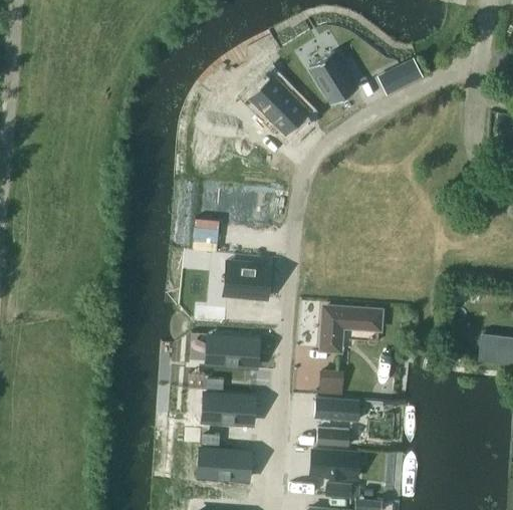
[(331,53),(307,68),(331,106),(354,91),(331,53)]
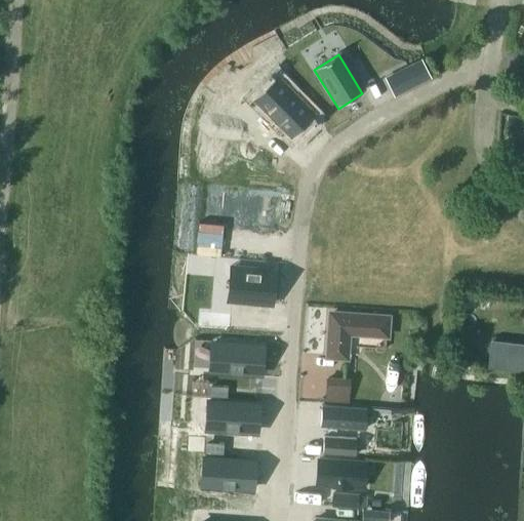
[(414,87),(430,80),(419,62),(405,69),(409,77),(388,88),(393,98),(414,87)]
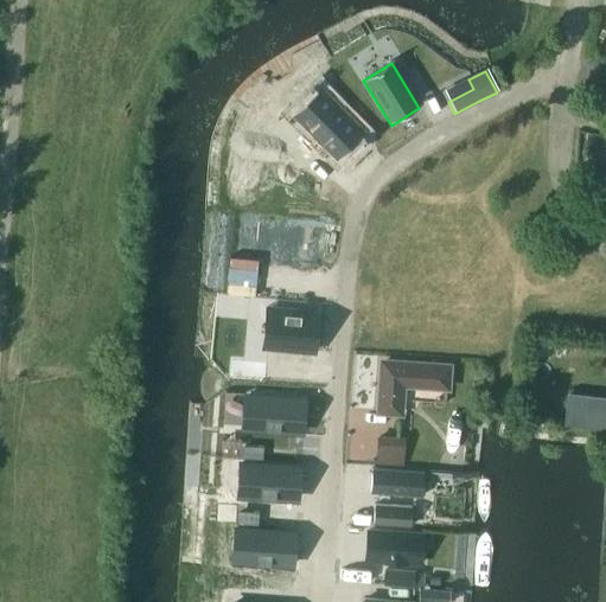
[(308,97),(288,125),(335,158),(355,130),(308,97)]
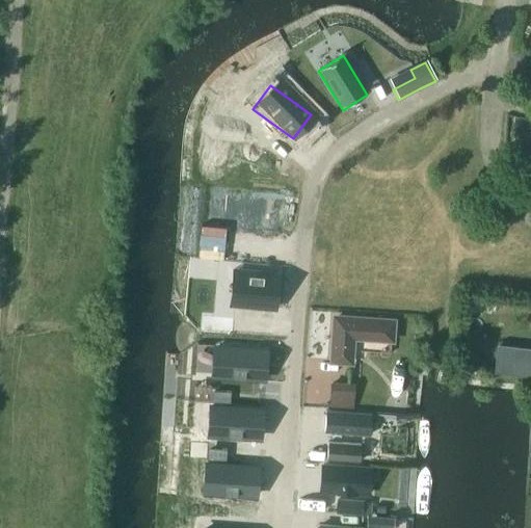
[(234,272),(231,308),(274,311),(276,276),(234,272)]
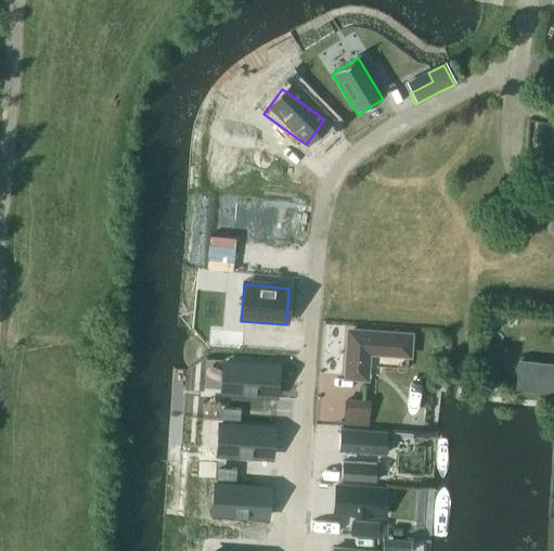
[(346,380),(364,381),(365,355),(407,358),(408,344),(409,338),(399,338),(349,335),(346,380)]
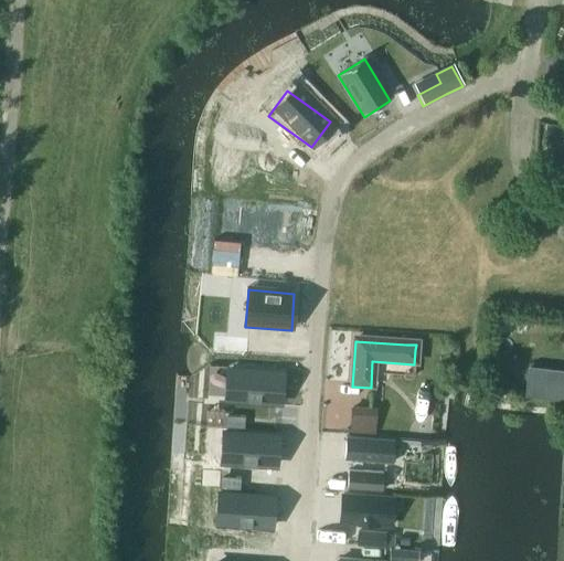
[(541,388),(540,399),(563,401),(563,374),(527,370),(524,385),(541,388)]
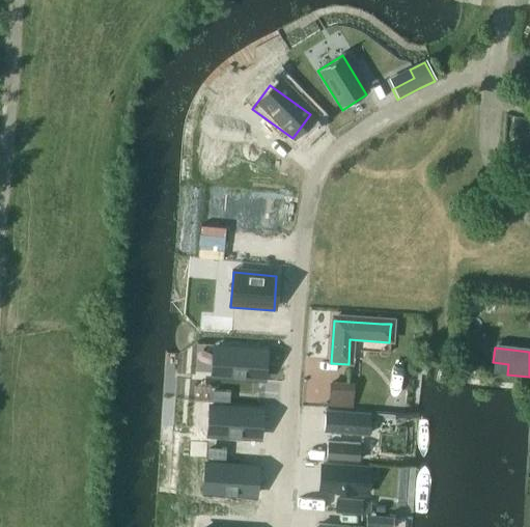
[(265,354),(214,350),(212,377),(262,381),(265,354)]
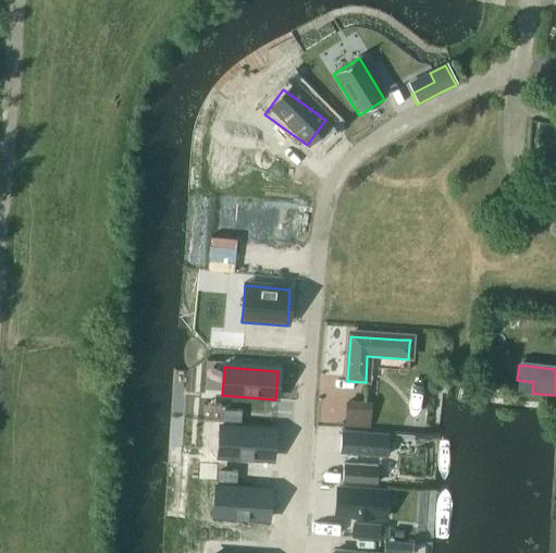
[(343,429),(368,431),(370,406),(345,404),(343,429)]
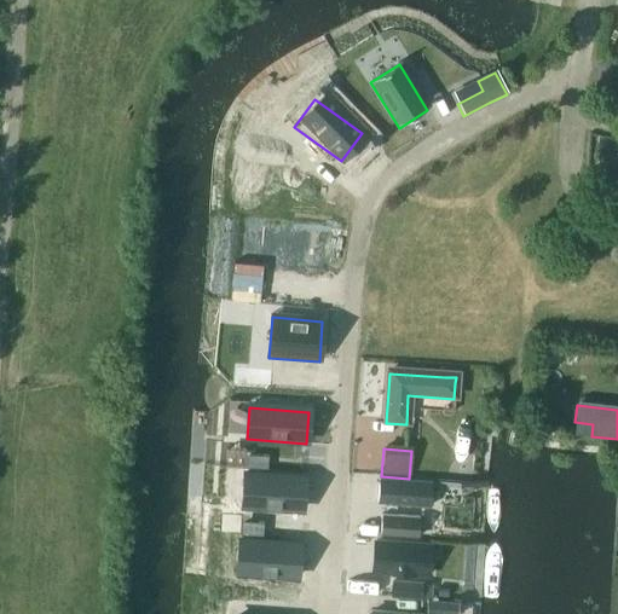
[(247,475),(244,507),(302,510),(304,479),(247,475)]
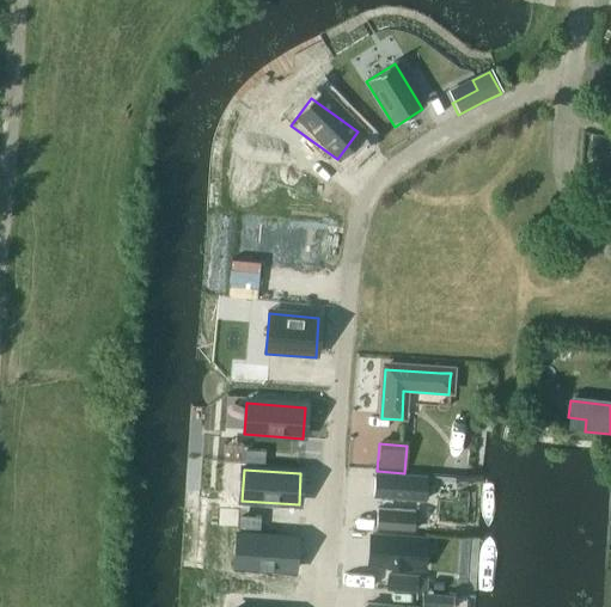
[(373,478),(372,502),(425,504),(426,480),(373,478)]
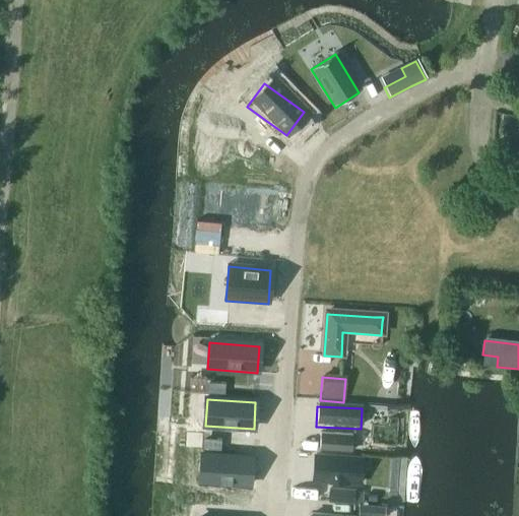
[(251,459),(202,455),(200,481),(249,485),(251,459)]
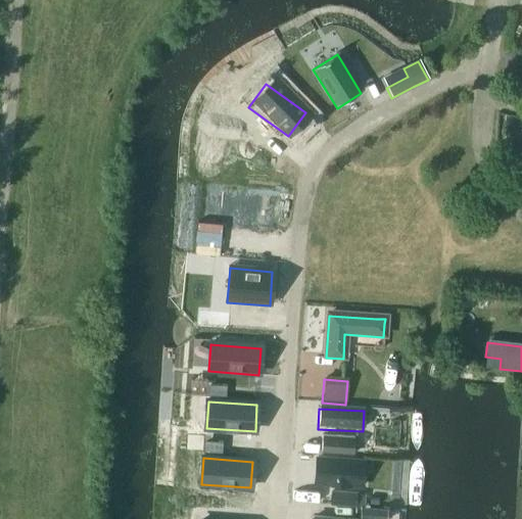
[(363,489),(364,465),(317,462),(315,486),(363,489)]
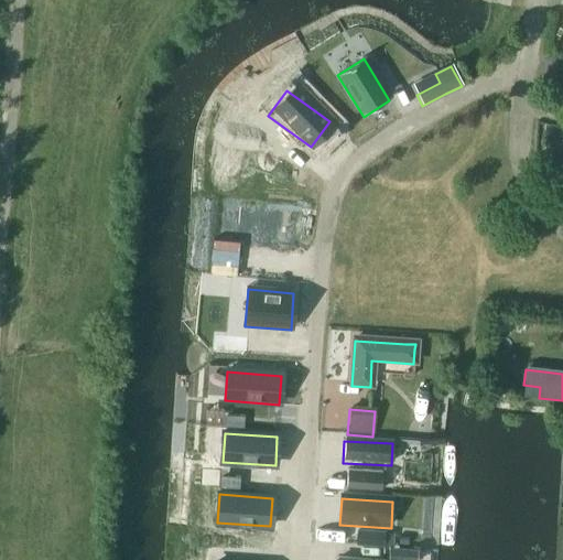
[(383,536),(383,535),(357,534),(356,546),(382,548),(382,547),(383,536)]
